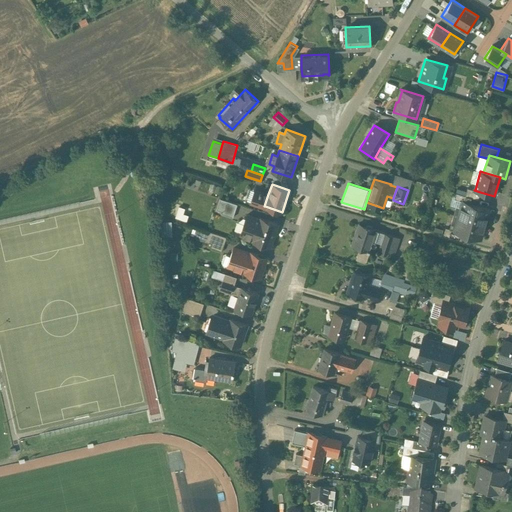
[(475,190),(468,188),(465,195),(472,197),(478,199),(480,192),(474,190),(475,190)]
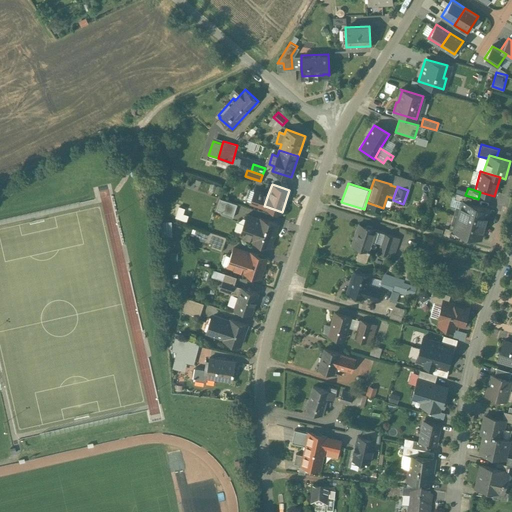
[(268,194),(255,189),(250,202),(265,207),(265,206),(264,206),(268,194)]
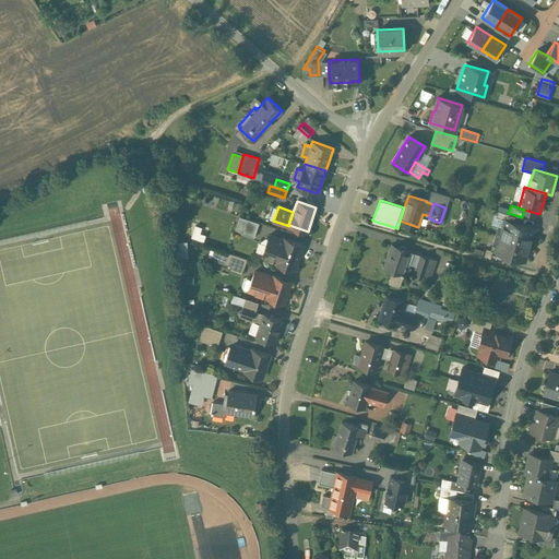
[(508,213),(498,210),(496,217),(504,219),(513,222),(515,215),(508,213)]
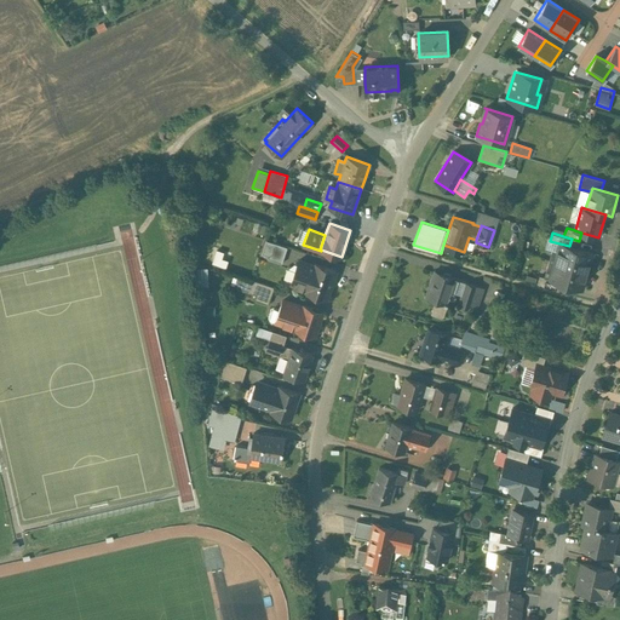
[(287,246),(267,240),(262,253),(268,256),(267,258),(282,263),(287,246)]
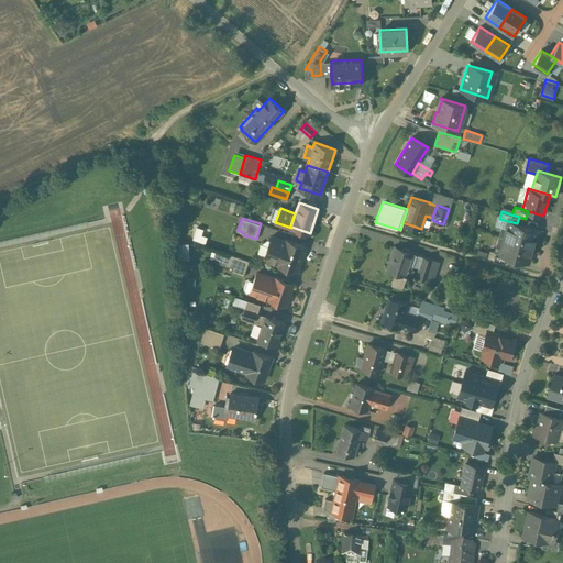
[(517,223),(508,221),(506,228),(504,238),(533,246),(538,230),(517,223)]
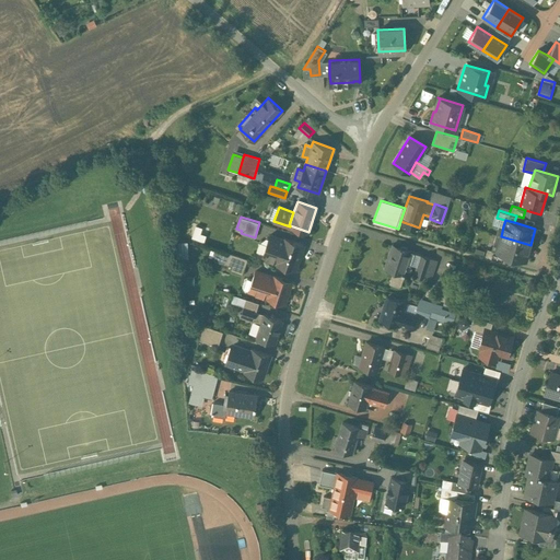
[(303,244),(283,237),(283,238),(269,234),(267,242),(268,243),(263,256),(277,261),(276,263),(295,269),(299,258),(303,244)]
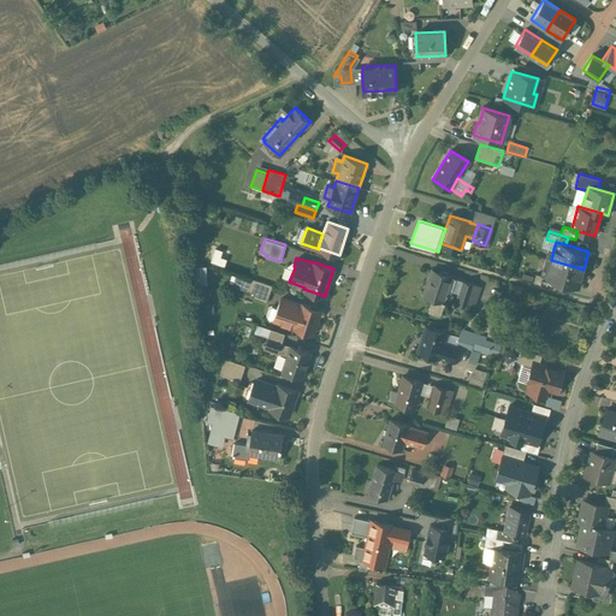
[(584,270),(551,260),(549,270),(546,277),(546,278),(555,280),(579,286),(584,270)]
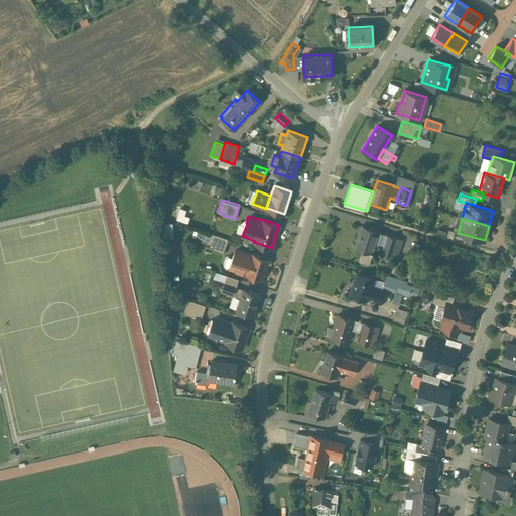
[(381,233),(361,226),(355,246),(362,249),(362,248),(371,251),(374,243),(377,244),(381,233)]
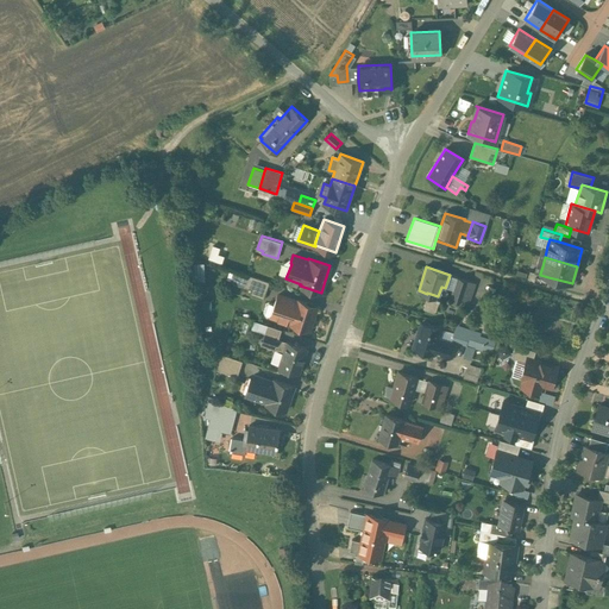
[(540,274),(529,270),(527,278),(546,284),(548,277),(540,275),(540,274)]
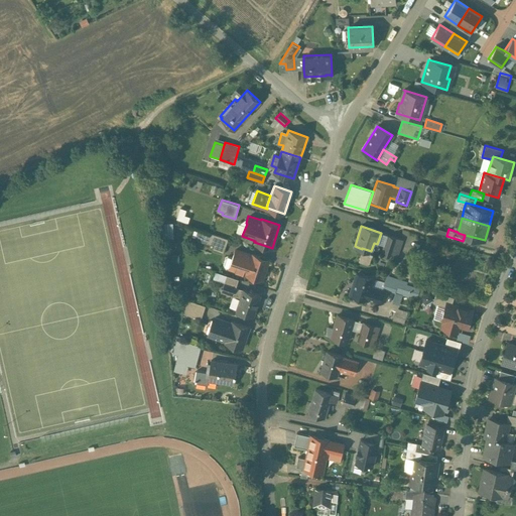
[(208,241),(209,233),(196,230),(195,239),(208,241)]
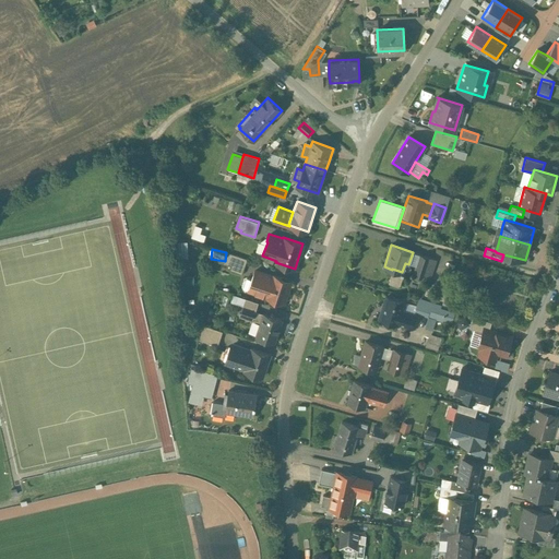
[(247,259),(228,252),(224,263),(230,265),(229,270),(241,274),(247,259)]
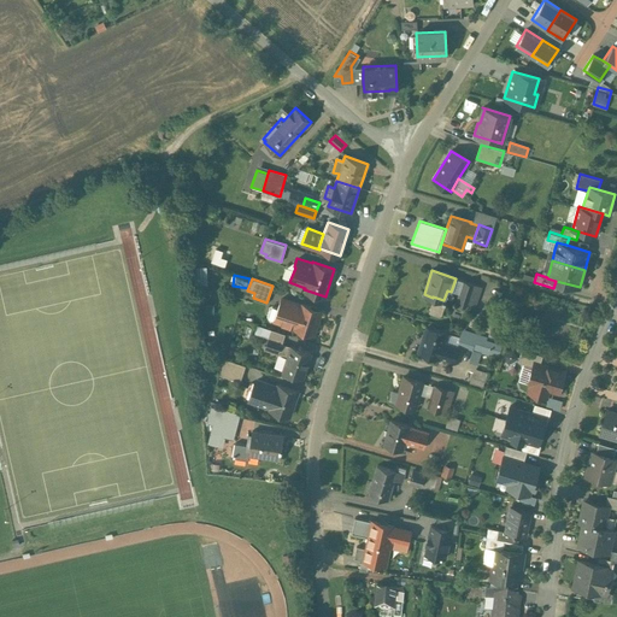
[(480,287),(463,281),(456,304),(472,309),(480,287)]
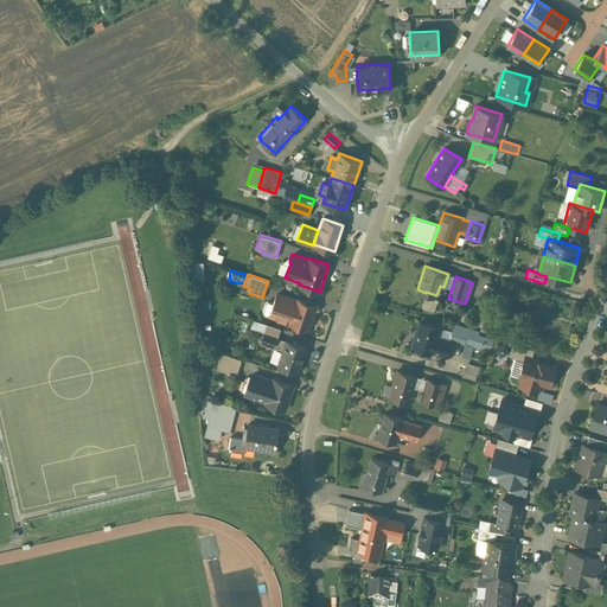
[(436,295),(426,292),(426,293),(421,306),(433,311),(439,295),(436,295)]
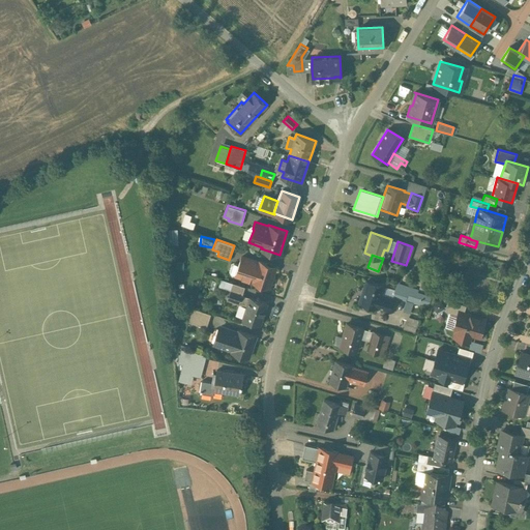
[(259,261),(242,256),(236,274),(253,281),(269,287),(275,266),(259,261)]
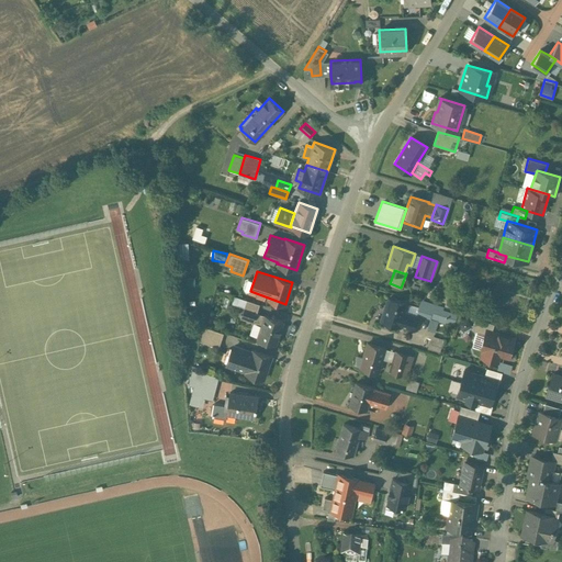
[(407,304),(389,298),(381,319),(400,326),(400,325),(414,329),(417,316),(404,312),(407,304)]
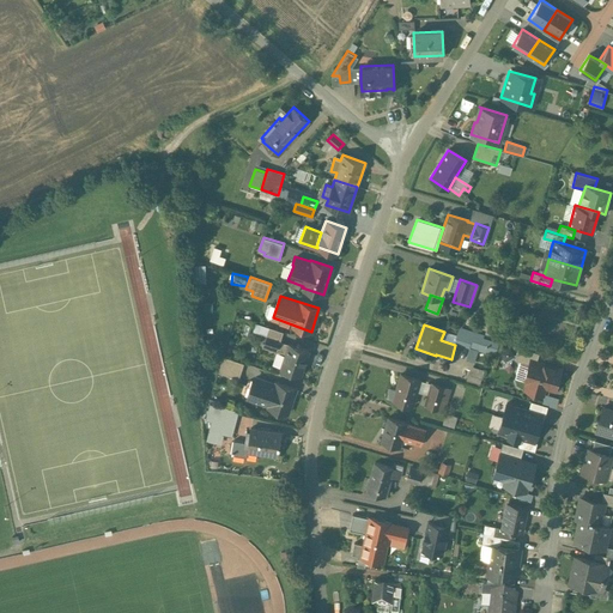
[(283,332),(269,327),(266,335),(280,340),(283,332)]
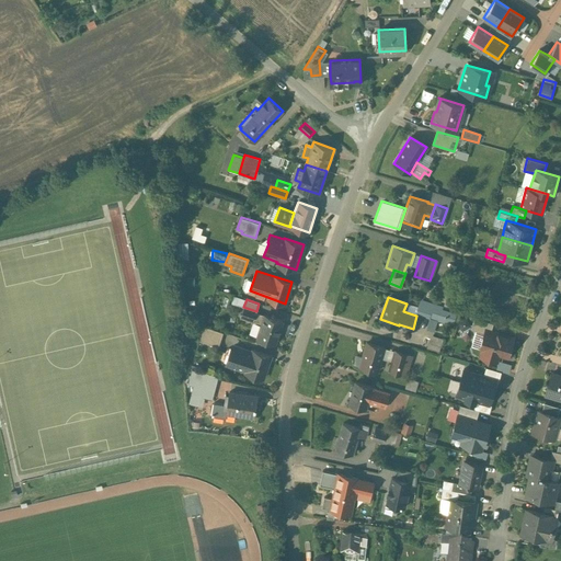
[(436,305),(436,306),(422,301),(421,304),(419,302),(416,311),(419,311),(419,312),(424,315),(424,313),(432,316),(431,318),(437,320),(444,322),(447,311),(441,309),(441,307),(436,305)]
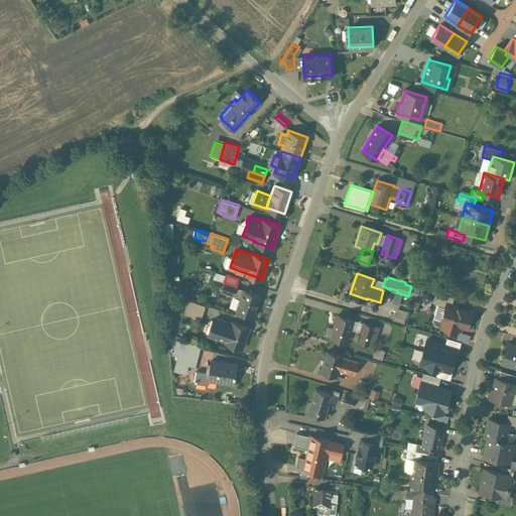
[(239,278),(237,287),(249,289),(250,280),(239,278)]
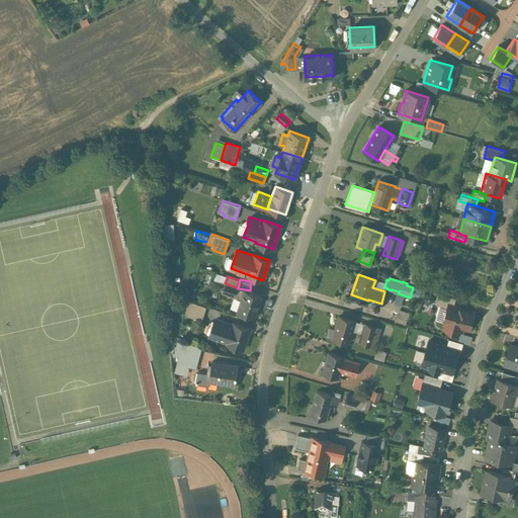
[(237,287),(225,283),(223,291),(234,295),(237,287)]
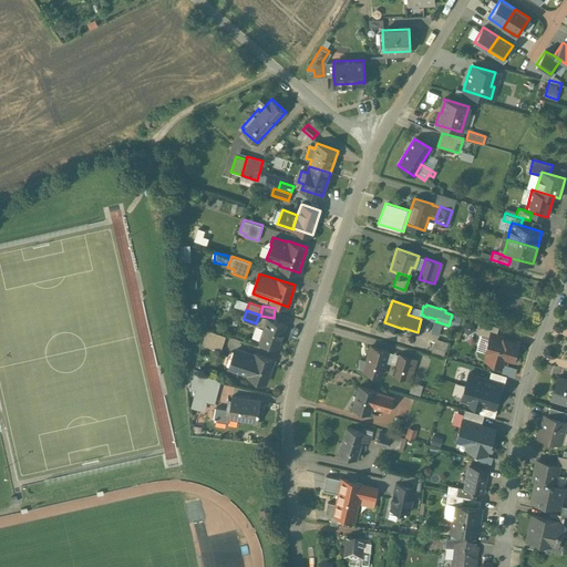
[(286,323),(267,318),(259,340),(278,347),(286,323)]
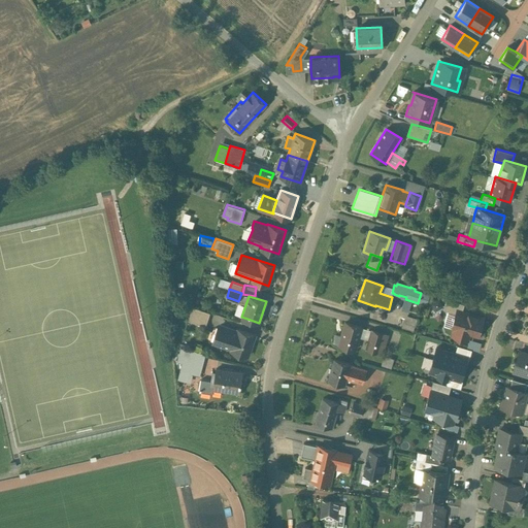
[(404,299),(401,309),(408,311),(411,301),(405,299),(404,299)]
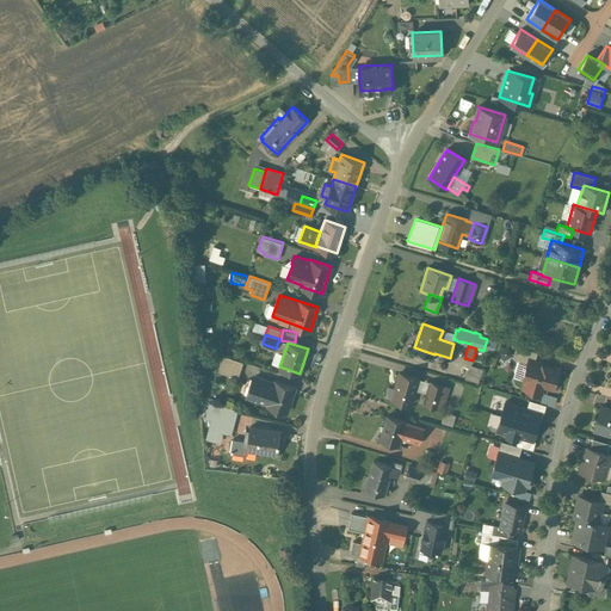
[(537,352),(517,346),(513,358),(518,360),(528,363),(529,358),(535,360),(537,352)]
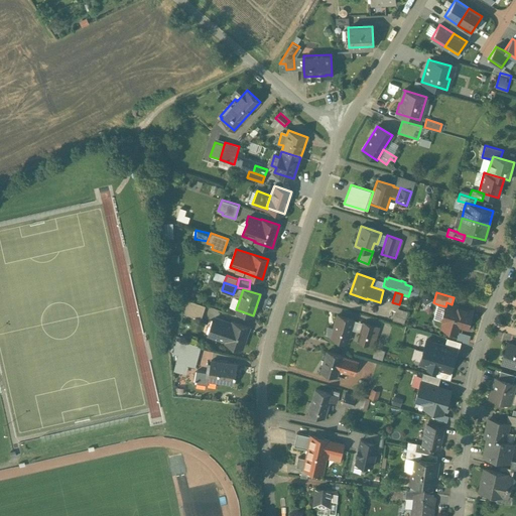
[(205,305),(187,299),(183,313),(201,318),(205,305)]
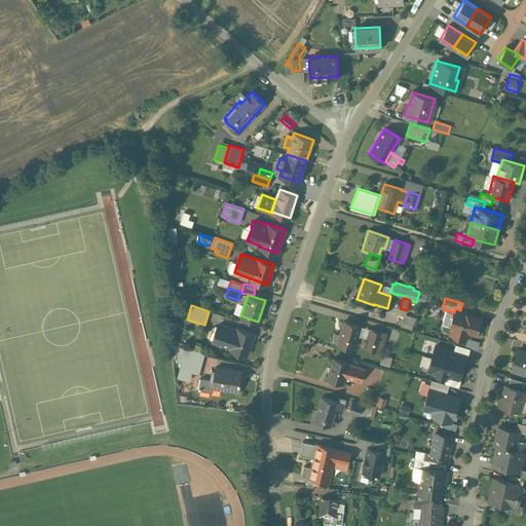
[(460,310),(455,308),(454,312),(450,326),(450,327),(452,327),(451,330),(466,335),(467,332),(476,334),(481,316),(460,310)]
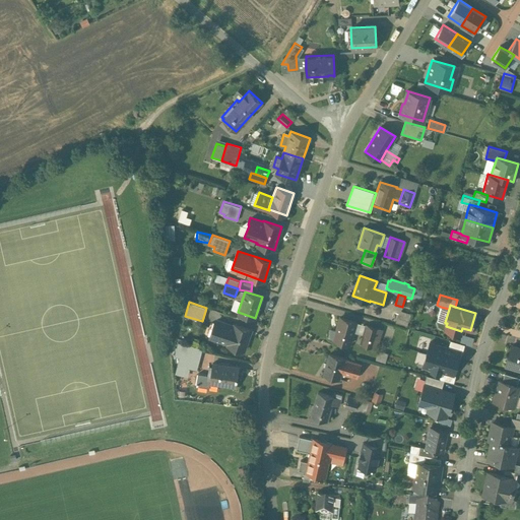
[(449,309),(441,307),(437,320),(445,323),(445,322),(449,309)]
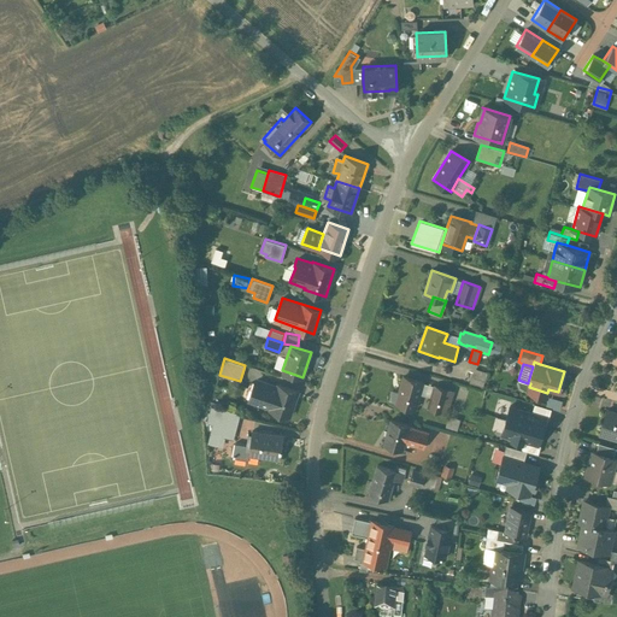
[(487,372),(474,368),(471,376),(475,377),(474,380),(481,382),(482,380),(485,380),(487,372)]
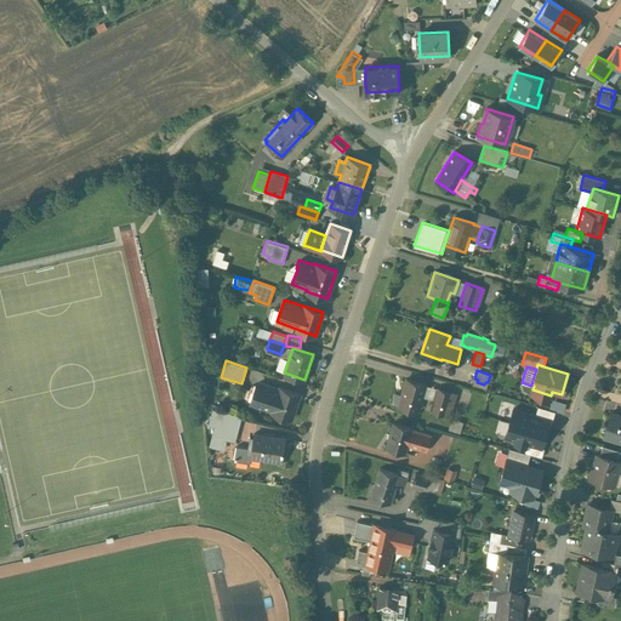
[(426,385),(405,379),(398,405),(417,411),(426,385)]
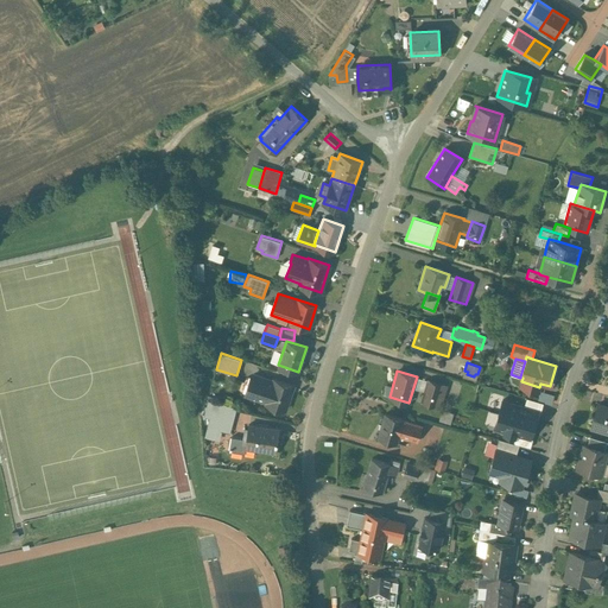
[(272,380),(253,374),(247,393),(266,400),(272,380)]
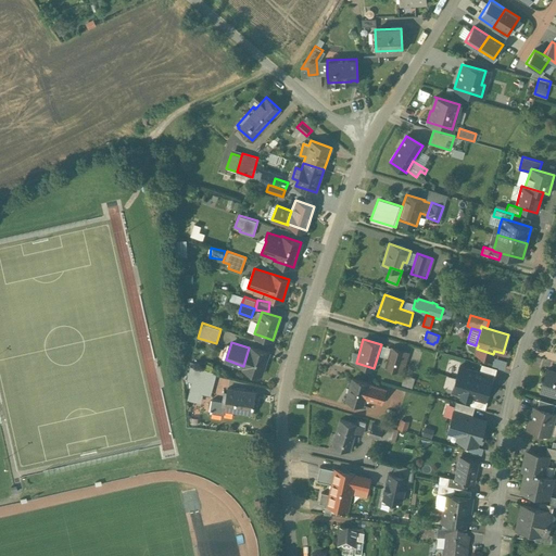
[(268,353),(250,346),(243,366),(242,367),(261,374),(268,353)]
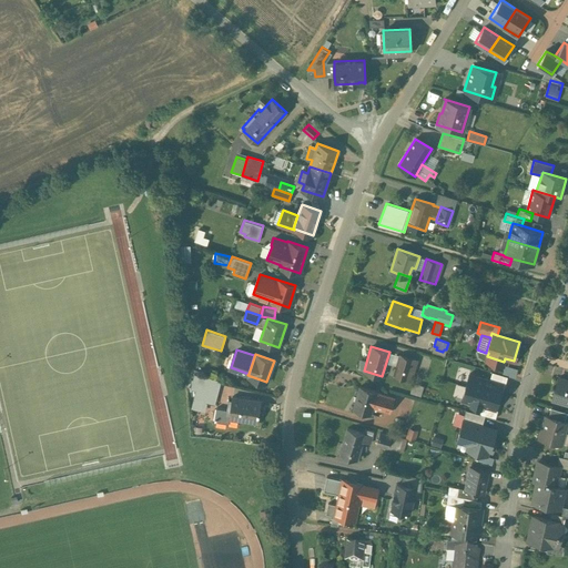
[(416,359),(399,355),(394,375),(409,379),(416,359)]
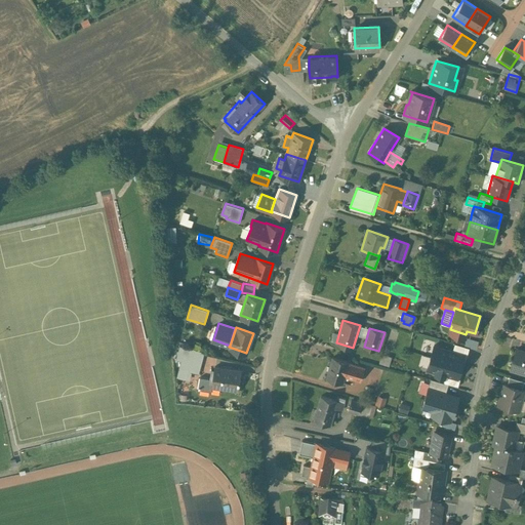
[(187,347),(179,345),(175,359),(180,360),(193,364),(200,365),(203,354),(186,349),(187,347)]
